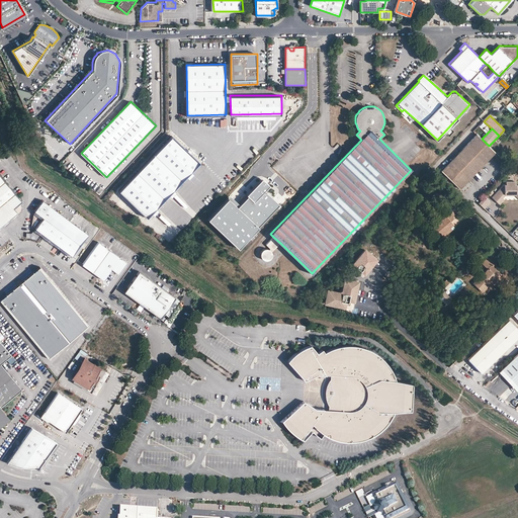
[(476,134),(441,170),(459,187),(495,151),(476,134)]
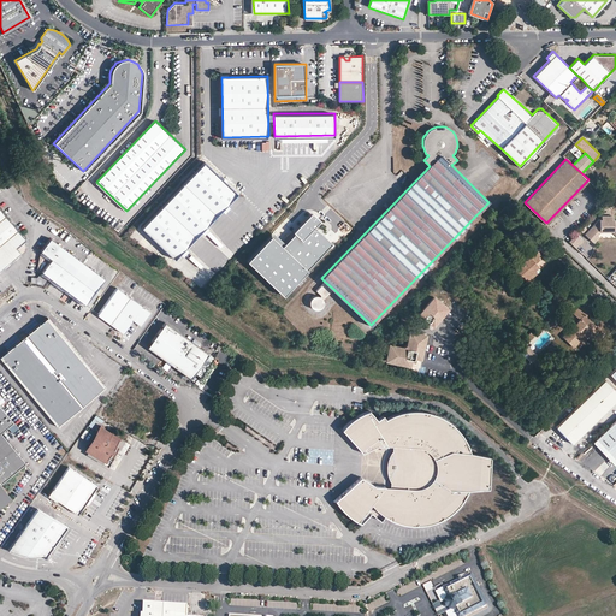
[(205,164),(142,227),(176,260),(238,196),(205,164)]
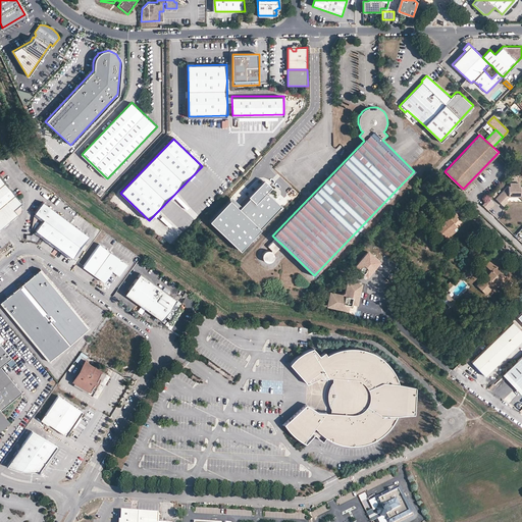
[(21,203),(0,176),(0,225),(1,227),(17,214),(13,210),(21,203)]
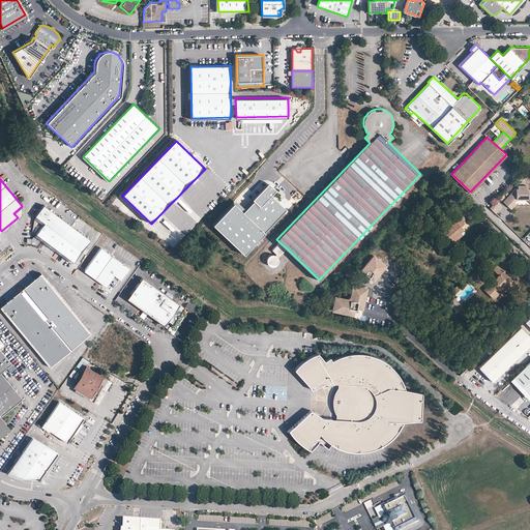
[(231,200),(210,222),(242,252),(283,208),(269,195),(274,189),(265,181),(251,198),(253,200),(243,209),(234,200),(232,202),(231,200)]
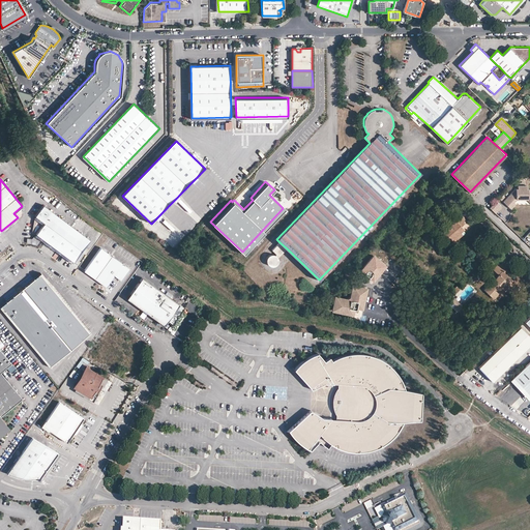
[(504,200),(511,207),(517,201),(514,199),(518,196),(527,198),(529,200),(529,190),(528,188),(525,187),(526,184),(520,183),(519,186),(517,186),(504,200)]
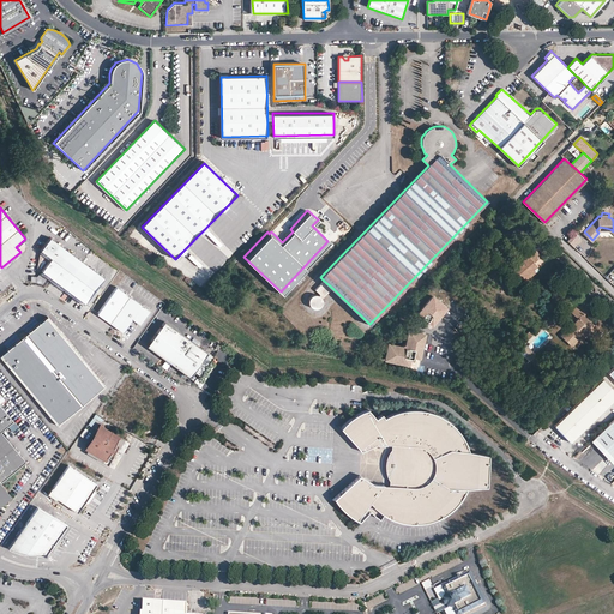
[(576,230),(569,239),(576,245),(583,236),(576,230)]
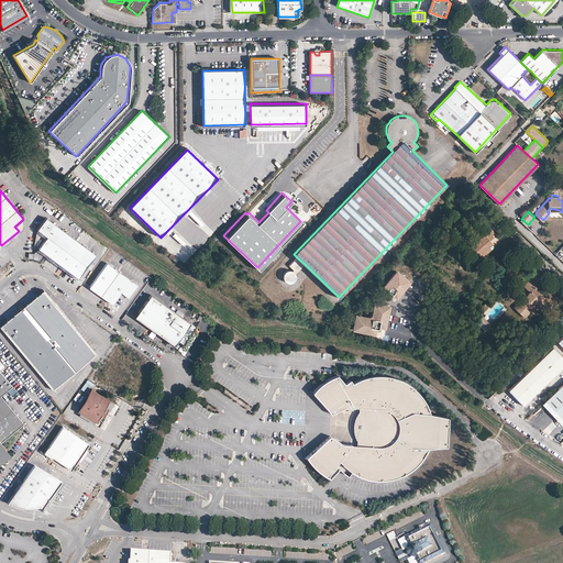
[(62,230),(45,218),(37,230),(46,236),(39,249),(45,253),(62,230)]
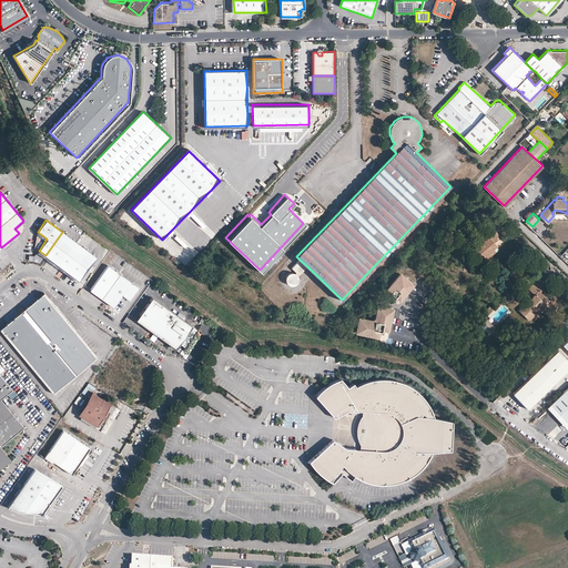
[(495,230),(475,247),(483,256),(493,247),(503,240),(495,230)]
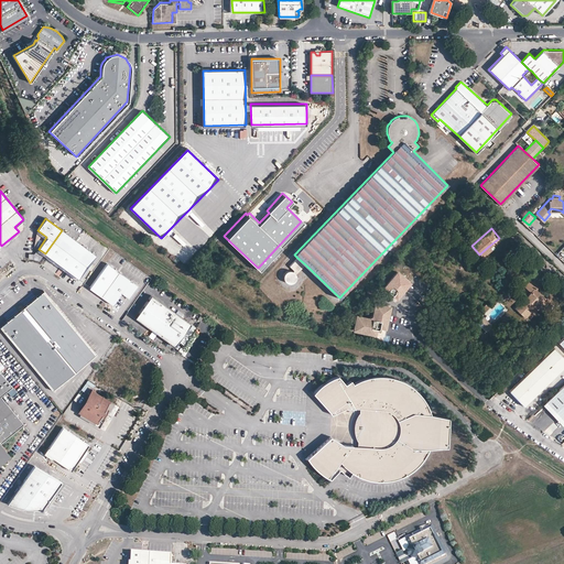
[(96,255),(62,230),(45,253),(78,278),(96,255)]
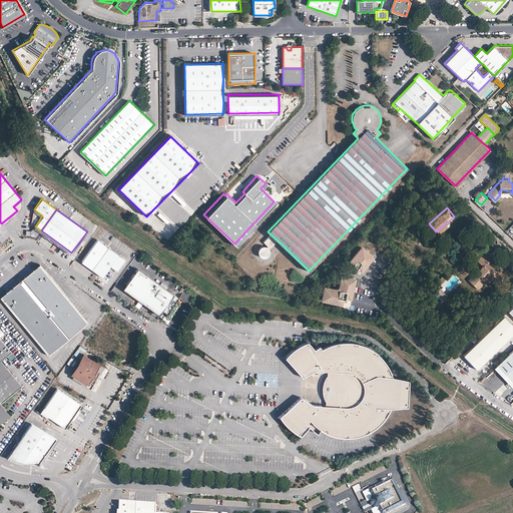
[(40,216),(33,225),(35,226),(42,215),(40,216)]
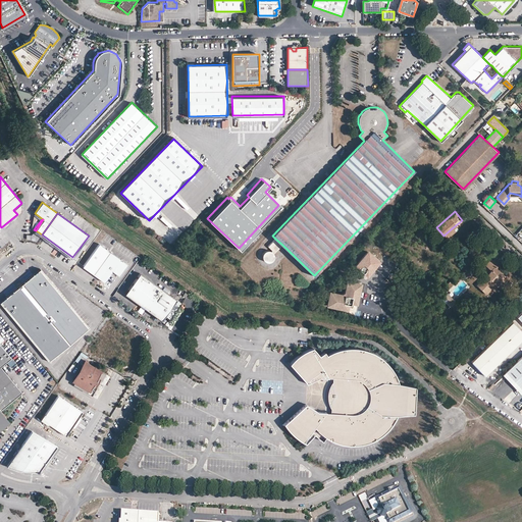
[(453,227),(444,236),(446,240),(456,230),(453,227)]
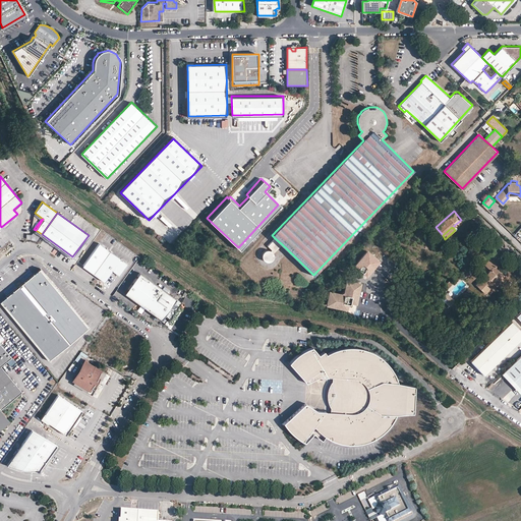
[(271,249),(270,250),(272,251),(272,253),(273,254),(282,244),(275,238),(268,245),(271,249)]
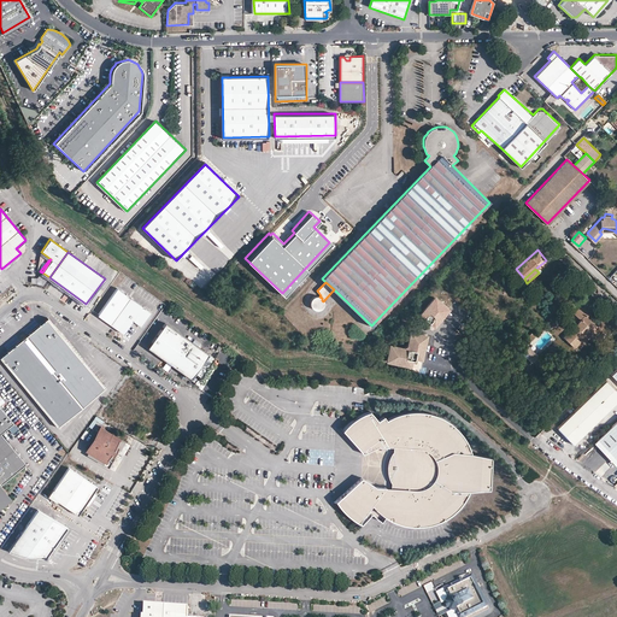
[(151,311),(117,287),(98,313),(123,333),(133,319),(141,325),(151,311)]
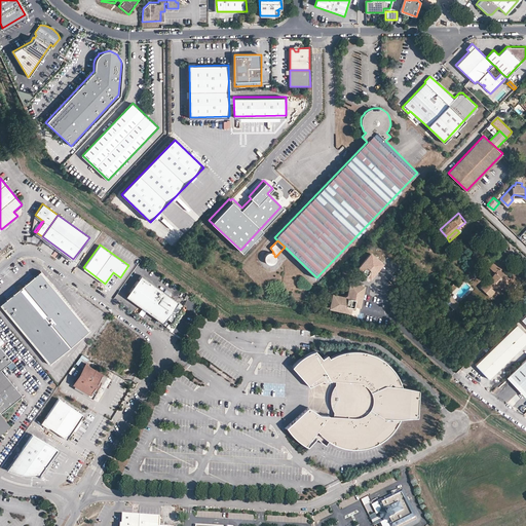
[(266,253),(265,255),(264,256),(264,257),(264,259),(265,261),(265,262),(267,263),(268,263),(270,263),(271,263),(273,262),(274,261),(275,260),(275,258),(275,257),(274,256),(274,254),(272,253),(271,253),(269,252),(268,253),(266,253)]
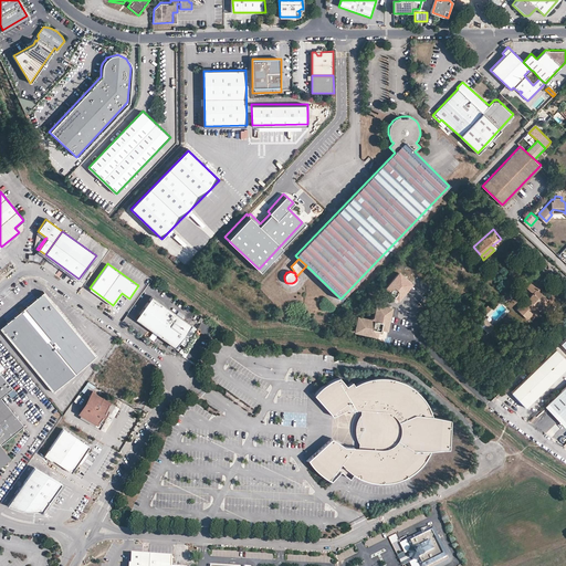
[(398,271),(385,286),(397,297),(411,282),(398,271)]
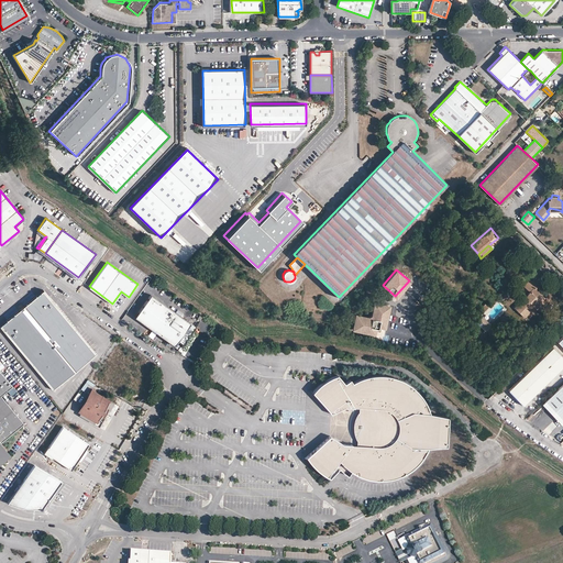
[(514,308),(523,317),(533,306),(539,311),(544,305),(539,300),(543,296),(534,288),(537,286),(531,280),(530,279),(523,286),(529,291),(514,308)]
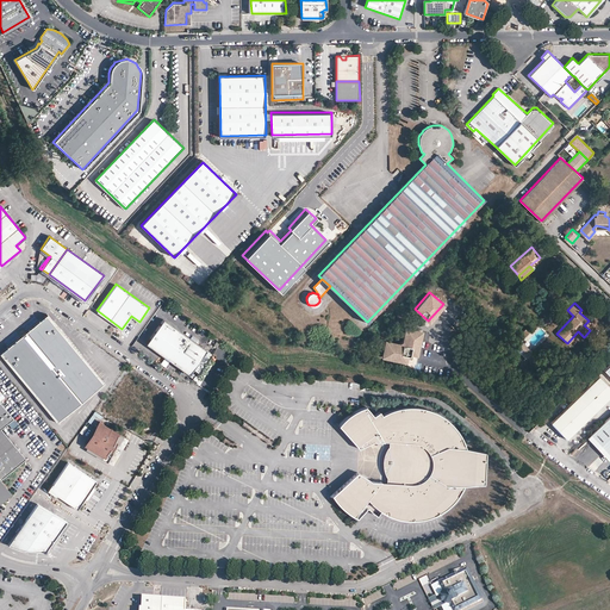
[(47,315),(0,353),(0,354),(57,422),(104,384),(47,315)]
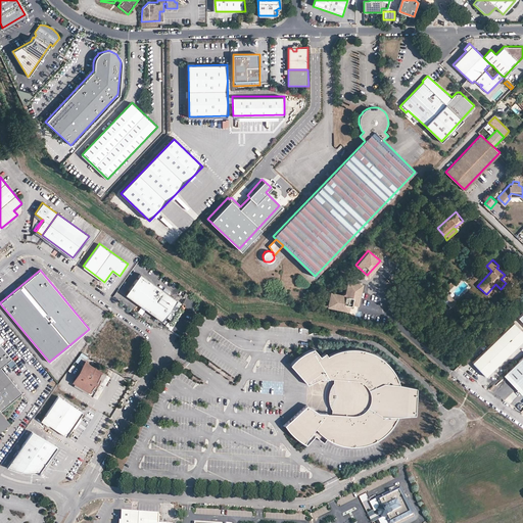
[(177,301),(140,274),(125,294),(161,321),(177,301)]
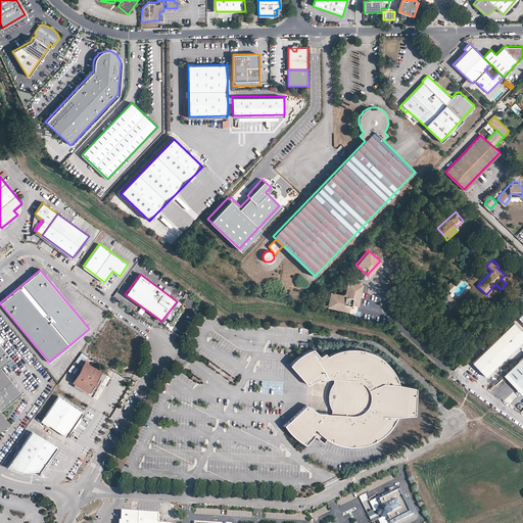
[(501,279),(506,283),(509,279),(505,275),(501,279)]
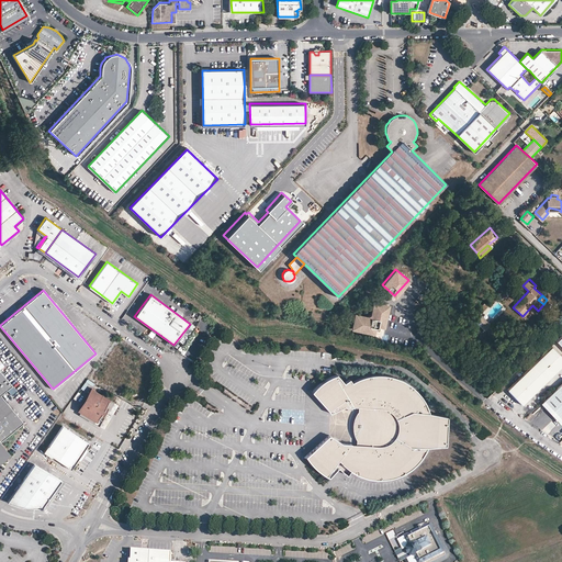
[(382,326),(386,304),(372,301),(370,314),(367,316),(353,313),(350,327),(372,333),(372,329),(378,330),(379,325),(382,326)]
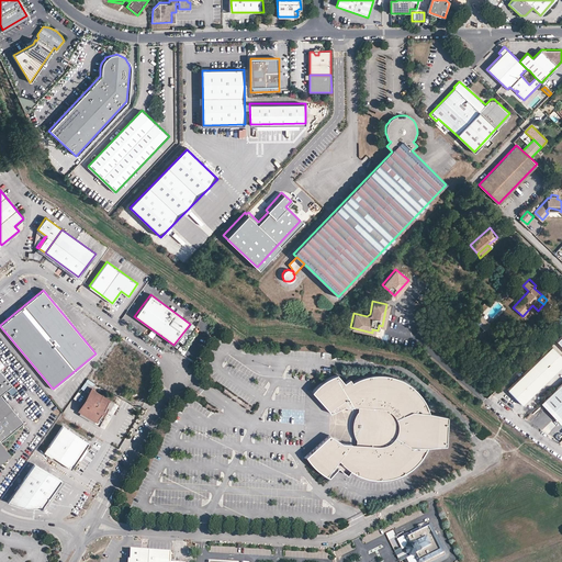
[(475,321),(485,330),(491,325),(481,315),(475,321)]
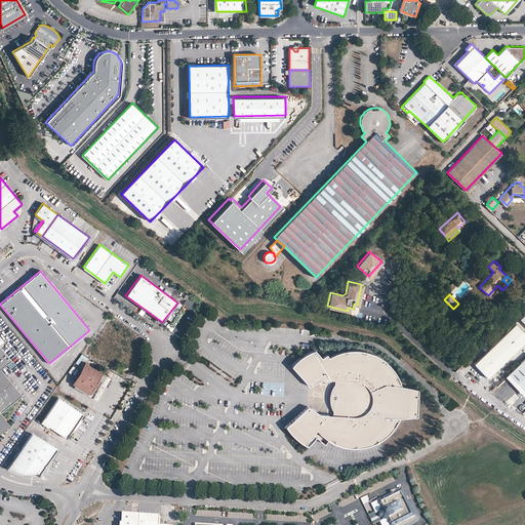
[(524,331),(516,323),(474,362),(487,376),(524,340),(524,331)]
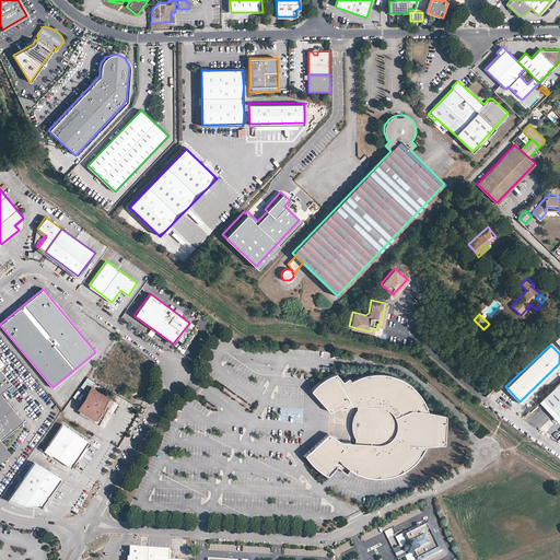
[(13,383),(0,368),(0,461),(11,452),(1,440),(24,420),(1,393),(13,383)]
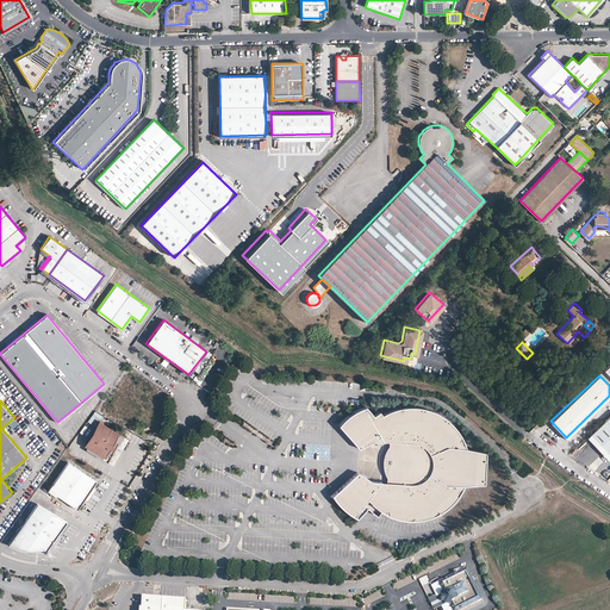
[(462,434),(455,423),(450,419),(444,414),(434,409),(427,406),(421,405),(411,405),(404,405),(399,406),(392,409),(384,414),(381,410),(374,414),(367,405),(362,406),(353,411),(340,424),(360,447),(375,440),(385,440),(385,441),(391,440),(391,444),(388,447),(387,449),(386,454),(385,456),(385,460),(385,467),(387,474),(388,477),(388,481),(383,481),(383,480),(373,480),(359,471),(332,495),(337,500),(343,508),(350,512),(359,517),(366,510),(369,506),(373,511),(379,515),(381,510),(384,511),(390,515),(399,517),(409,520),(416,520),(424,518),(435,515),(442,511),(453,503),(459,496),(465,487),(466,484),(468,484),(486,483),(487,450),(473,447),(468,446),(467,443),(462,434)]
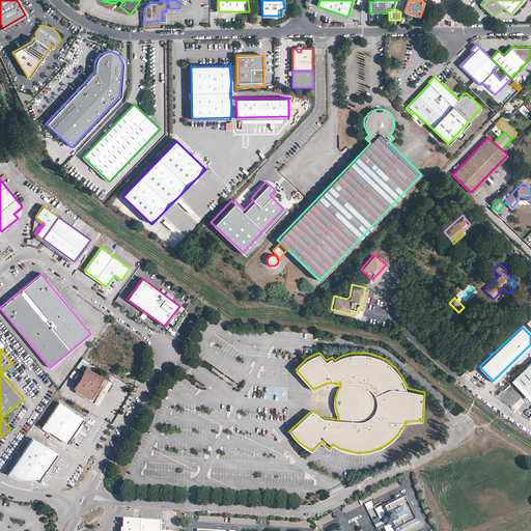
[(530,361),(513,378),(530,395),(530,361)]
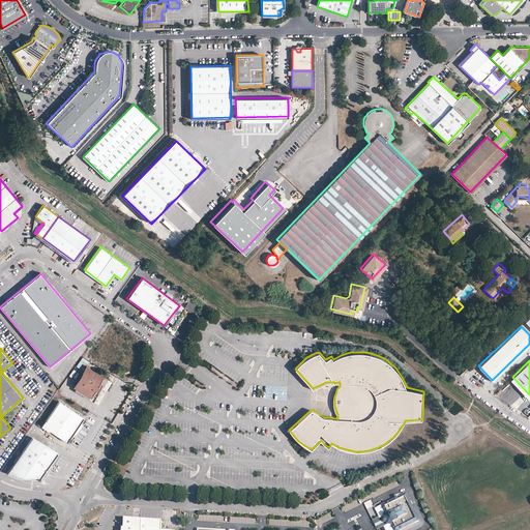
[(102,378),(88,370),(89,367),(87,366),(76,386),(91,395),(102,378)]
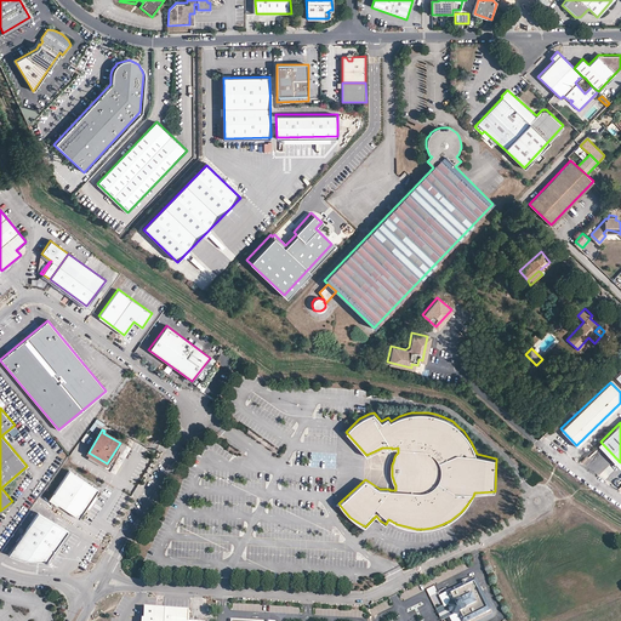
[(100,489),(69,471),(56,495),(55,494),(50,501),(60,507),(62,506),(81,518),(100,489)]
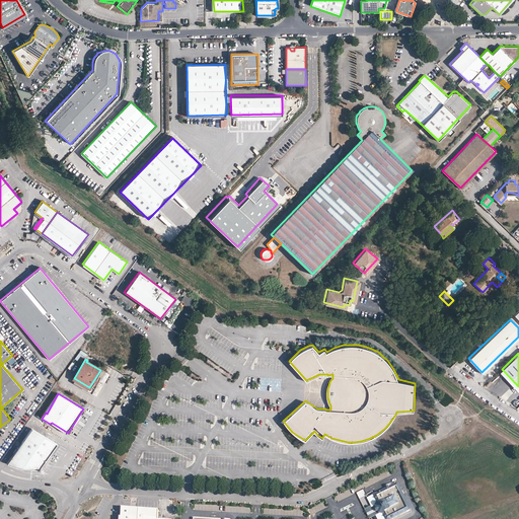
[(58,442),(31,428),(6,463),(15,468),(22,471),(35,472),(38,470),(43,470),(47,463),(55,448),(55,447),(58,446),(59,444),(58,442)]
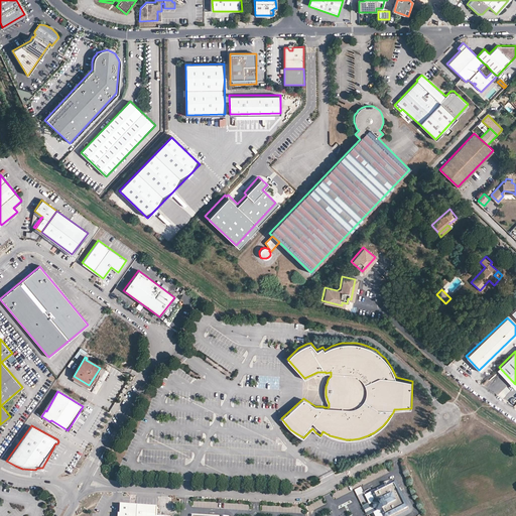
[(48,461),(55,448),(54,445),(46,461),(48,461)]
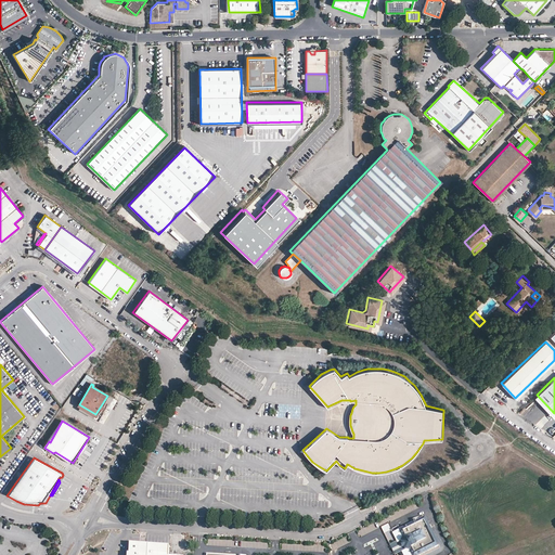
[(433,528),(426,516),(401,528),(405,537),(403,540),(405,544),(408,549),(412,549),(414,554),(420,554),(441,544),(435,532),(436,531),(434,527),(433,528)]
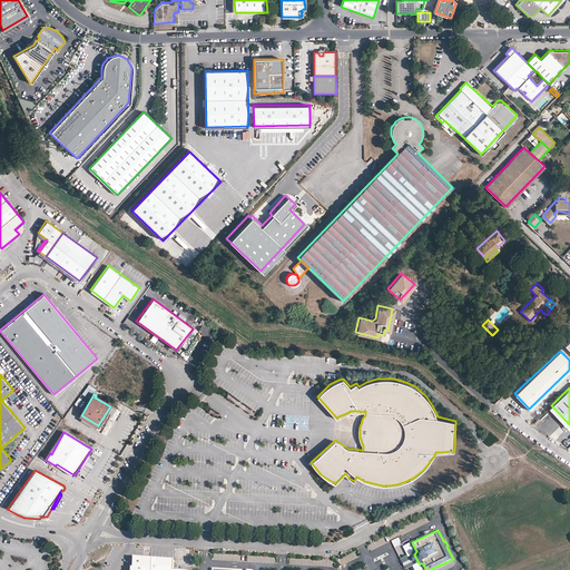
[(173,569),(174,560),(134,557),(133,568),(130,568),(130,569),(173,569)]
